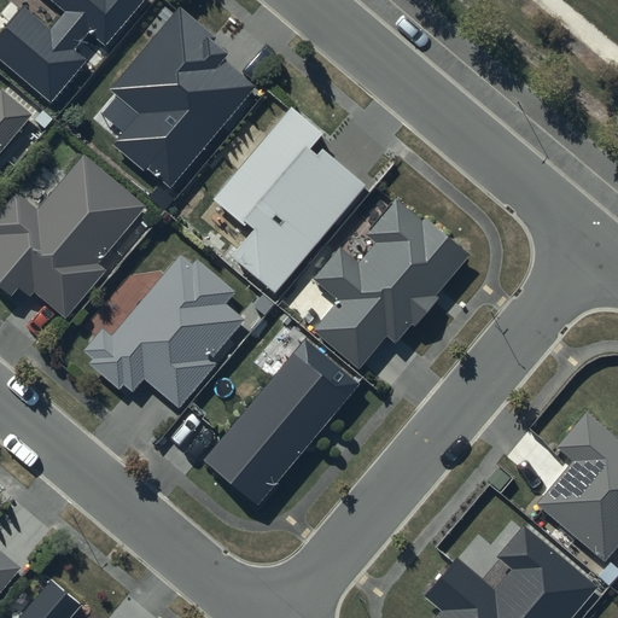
[(51,0),(65,11),(50,30),(23,7),(0,35),(0,57),(52,100),(87,59),(75,50),(88,33),(105,47),(144,0),(51,0)]
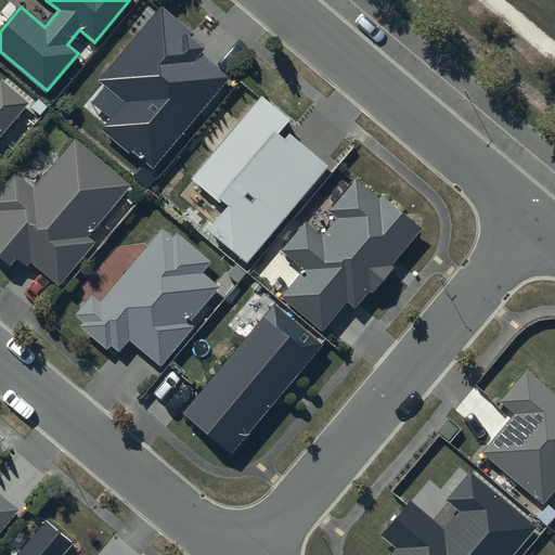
[(208,44),(160,5),(99,80),(126,102),(104,128),(154,169),(231,77),(202,52),(208,44)]
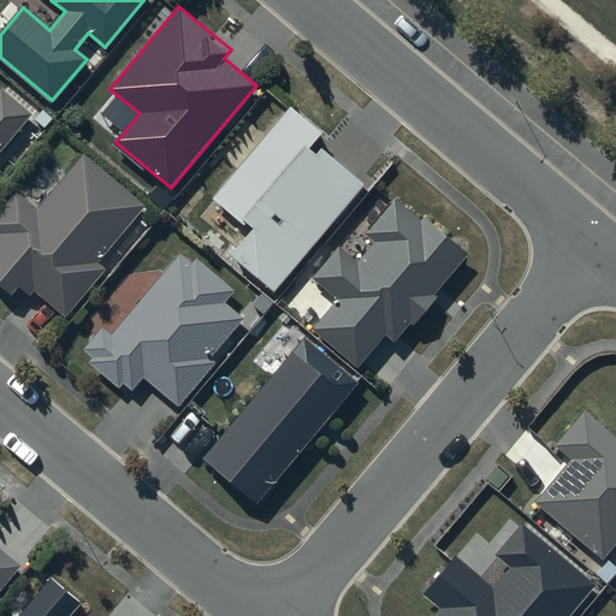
[(0,146),(30,110),(1,86),(0,86),(0,146)]
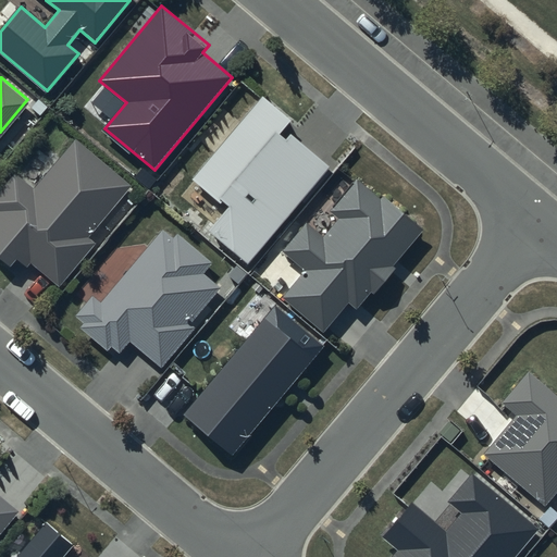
[(291,120),(262,96),(192,178),(226,208),(207,231),(248,265),(331,168),(284,128),(291,120)]
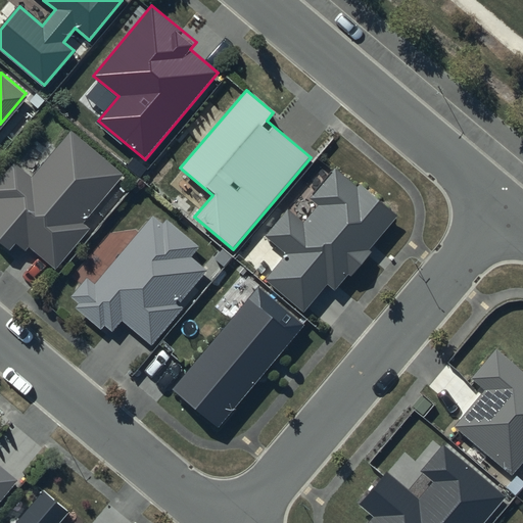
[(29,243),(55,264),(88,226),(83,222),(123,171),(69,129),(32,176),(12,161),(0,177),(0,194),(0,195),(0,194),(0,237),(10,246),(15,240),(25,248),(29,243)]
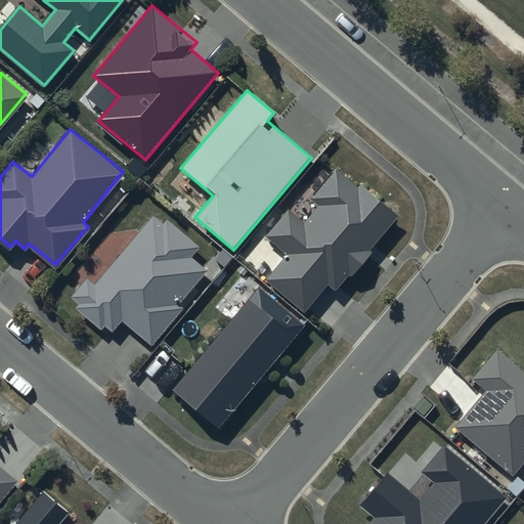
[(396,217),(336,168),(310,199),(318,206),(304,223),(287,209),(264,236),(286,255),(265,279),(305,312),(326,286),(335,292),(396,217)]
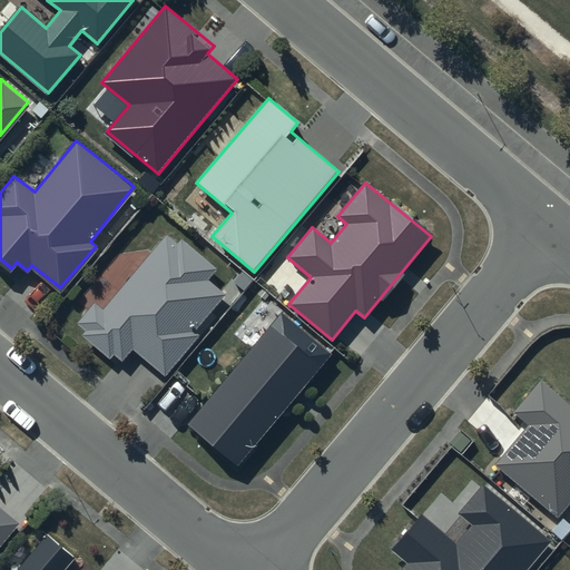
[(134,344),(165,371),(200,331),(195,327),(225,291),(207,276),(216,266),(183,236),(177,243),(168,234),(104,306),(97,300),(78,321),(87,328),(84,332),(111,355),(115,351),(121,357),(134,344)]
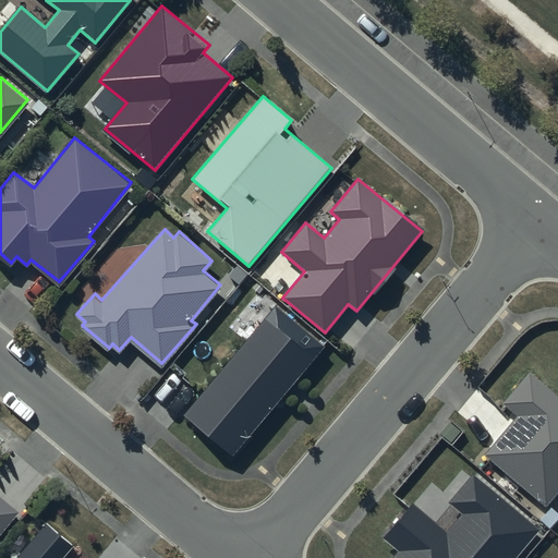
[(325,347),(276,305),(185,414),(234,456),(325,347)]
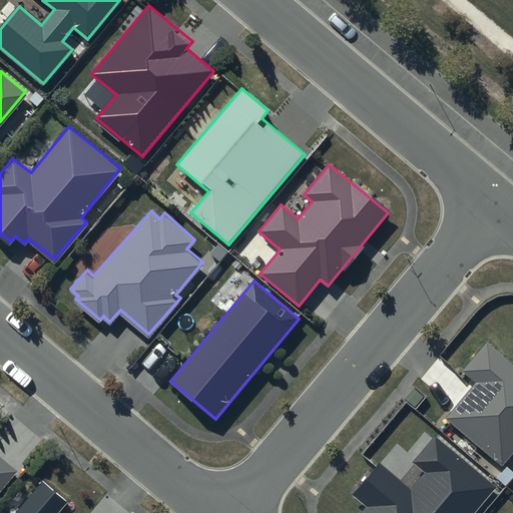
[(512,364),(487,342),(463,371),(477,383),(446,418),(501,465),(512,450),(512,364)]
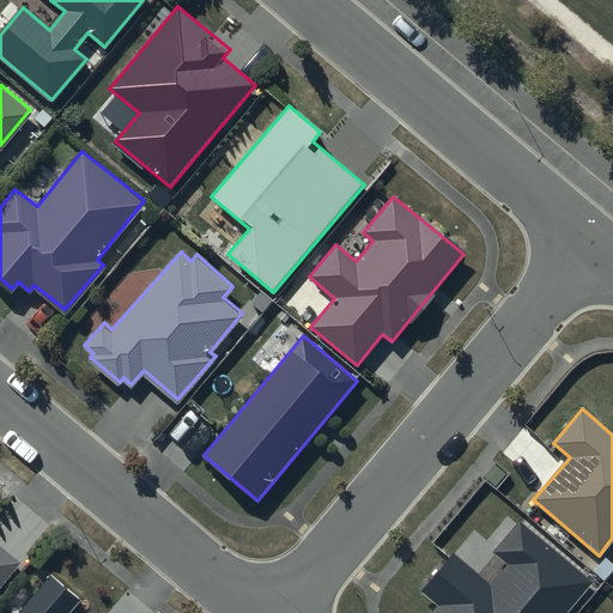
[(564,612),(590,582),(520,521),(493,552),(496,554),(479,574),(454,552),(420,592),(437,606),(430,612),(564,612)]
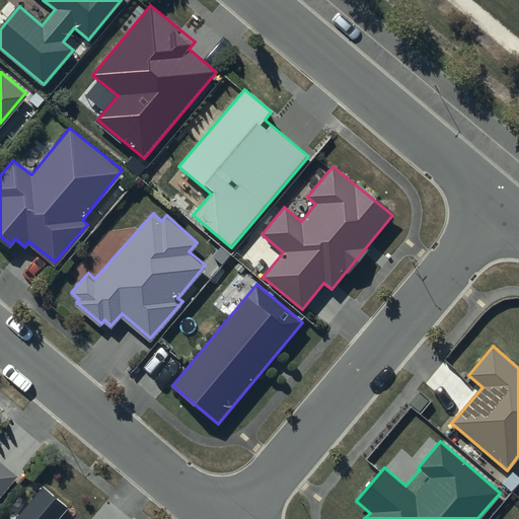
[(0,494),(17,472),(0,458),(0,494)]
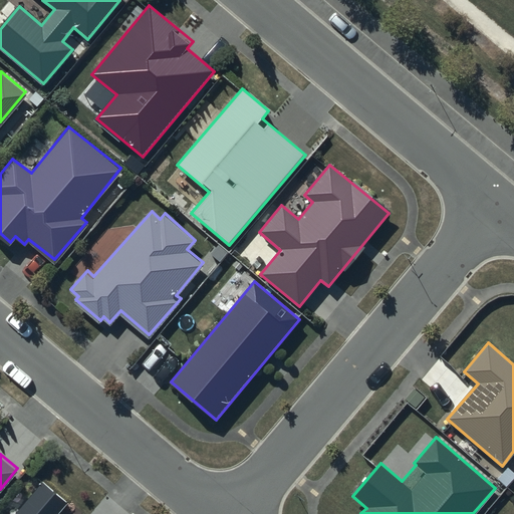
[(58,513),(56,512),(66,499),(43,480),(14,513),(58,513)]
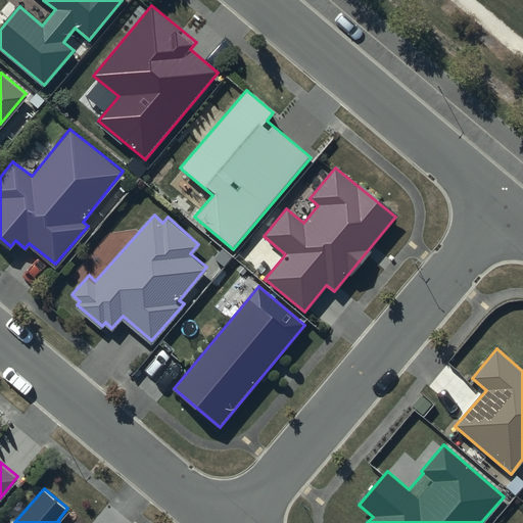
All buildings are outlined.
